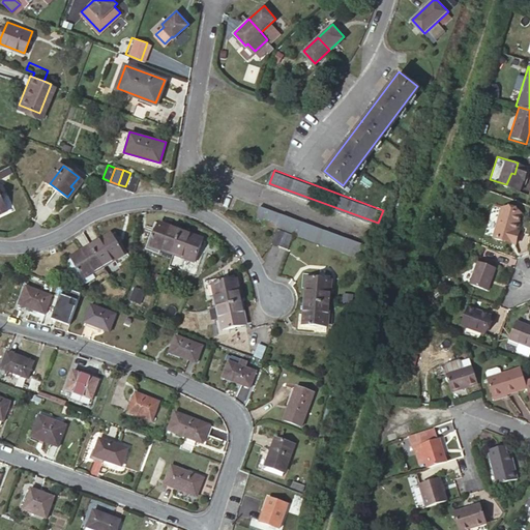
[(130,173),(125,186),(133,189),(139,176),(130,173)]
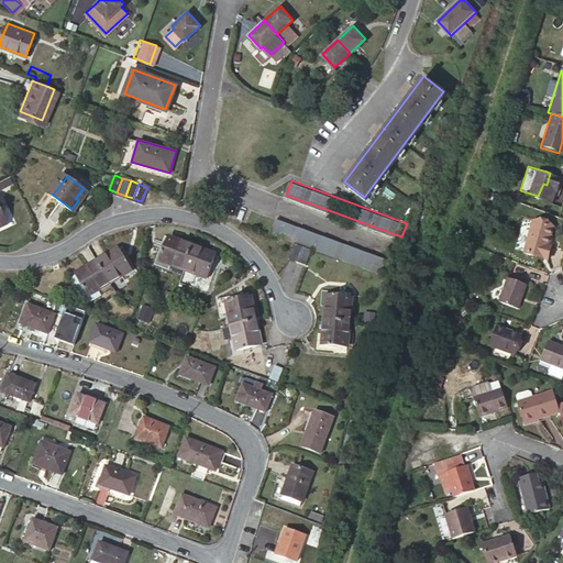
[(388,273),(394,258),(278,217),(274,230),(388,273)]
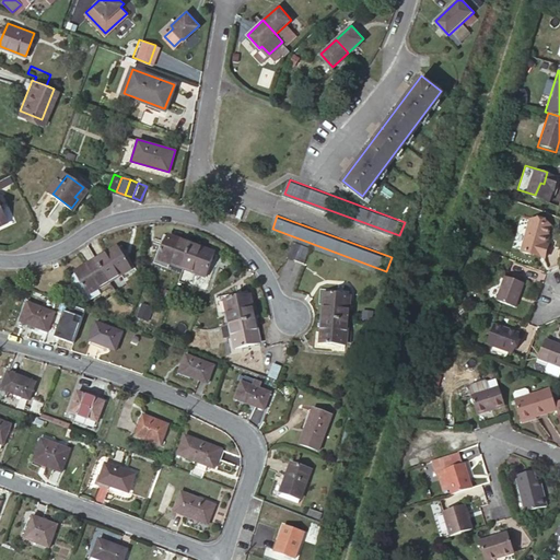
[(543,257),(547,243),(552,225),(533,219),(523,249),(543,257)]
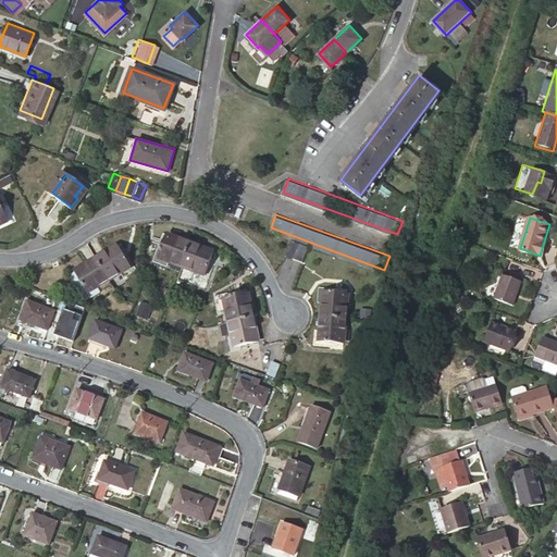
[(159,252),(182,260),(189,239),(169,232),(165,240),(163,239),(159,252)]
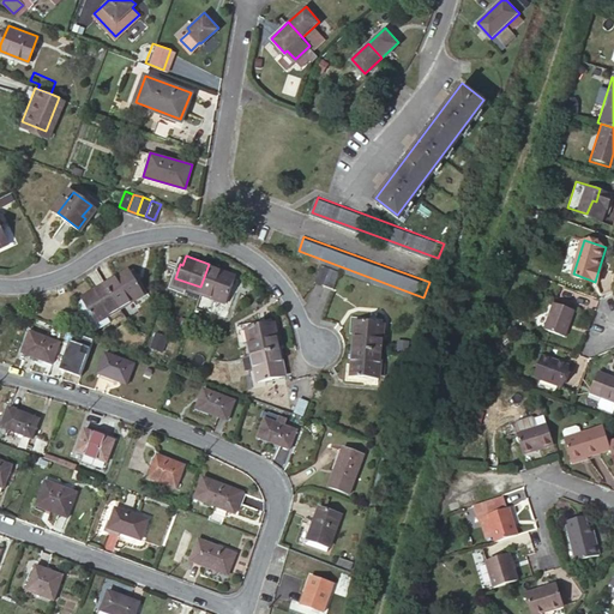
[(315,280),(324,282),(331,265),(321,262),(315,280)]
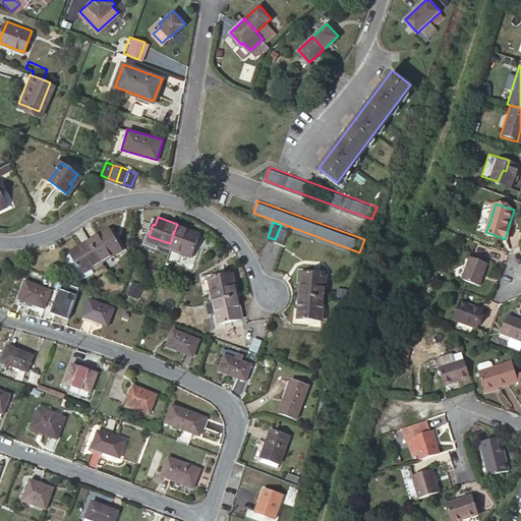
[(177,224),(170,243),(191,251),(195,240),(192,239),(195,231),(177,224)]
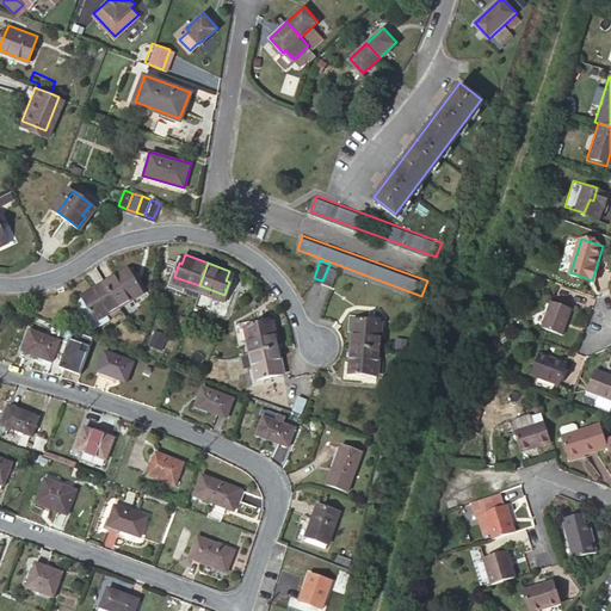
[(329,264),(322,281),(332,283),(337,267),(329,264)]
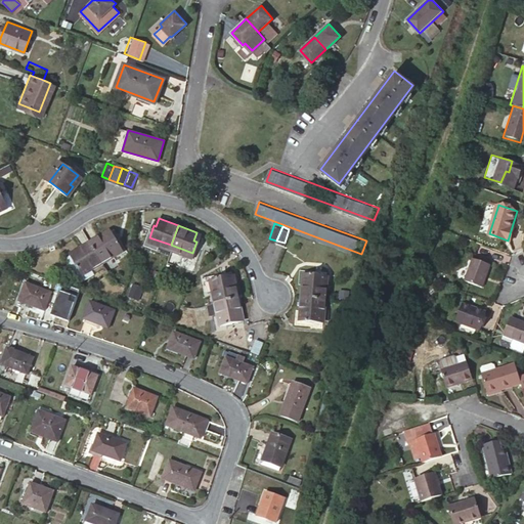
[(91,241),(102,259),(122,247),(116,237),(114,238),(107,230),(91,241)]
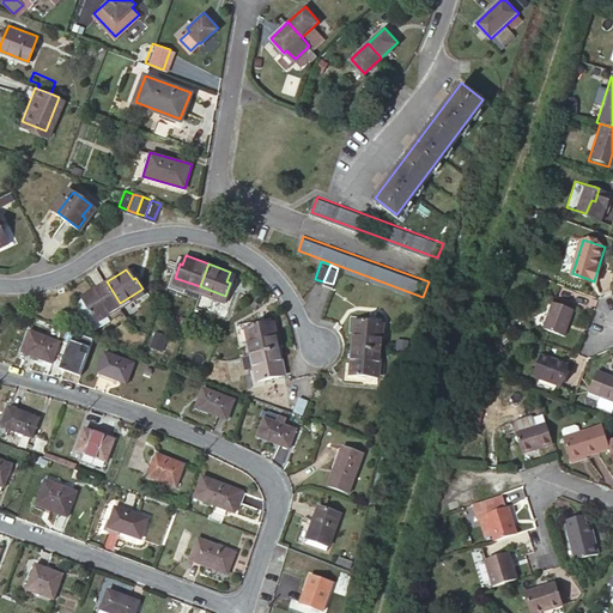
[(96,317),(120,303),(107,281),(85,295),(91,304),(89,305),(96,317)]
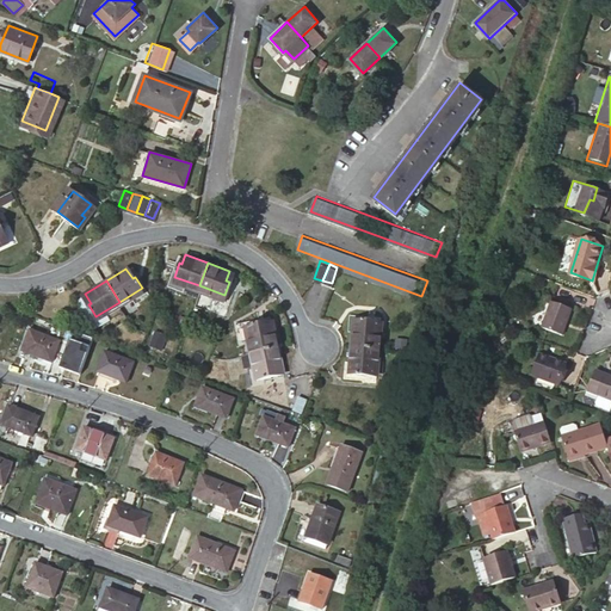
[(563,335),(573,309),(553,302),(543,328),(563,335)]
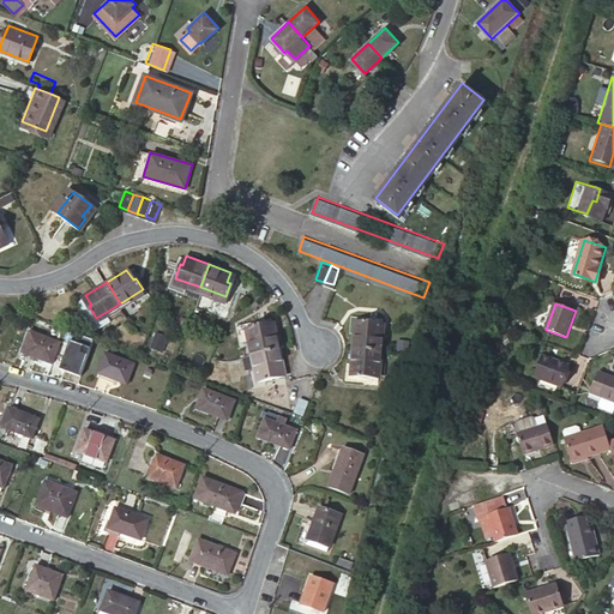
[(356,319),(354,345),(381,348),(384,324),(372,323),(372,320),(356,319)]
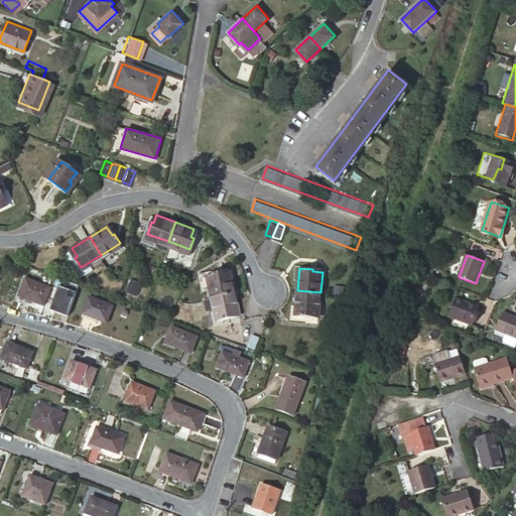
[(208,274),(213,294),(234,290),(229,272),(221,273),(221,271),(208,274)]
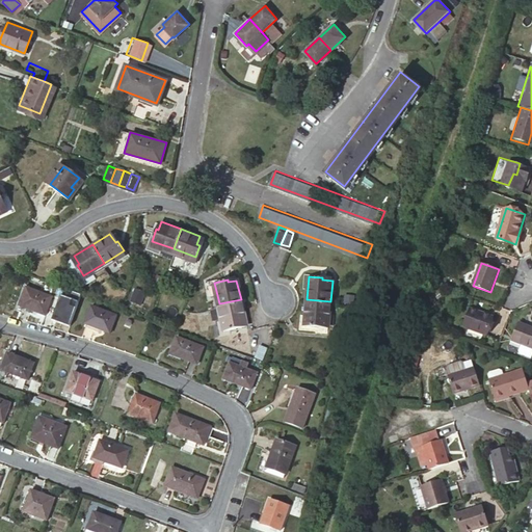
[(44,315),(51,294),(25,285),(18,304),(44,315)]
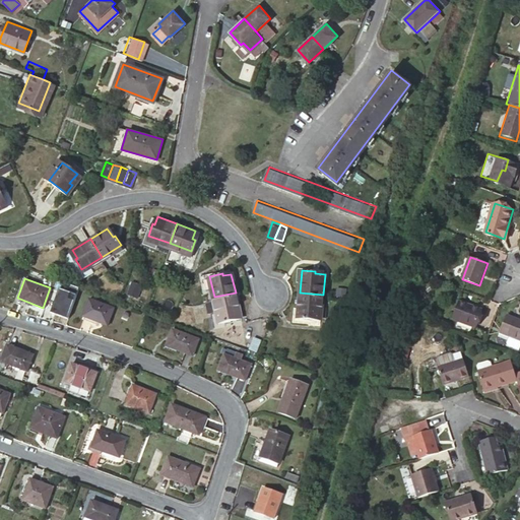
[(136,299),(141,286),(132,282),(127,295),(136,299)]
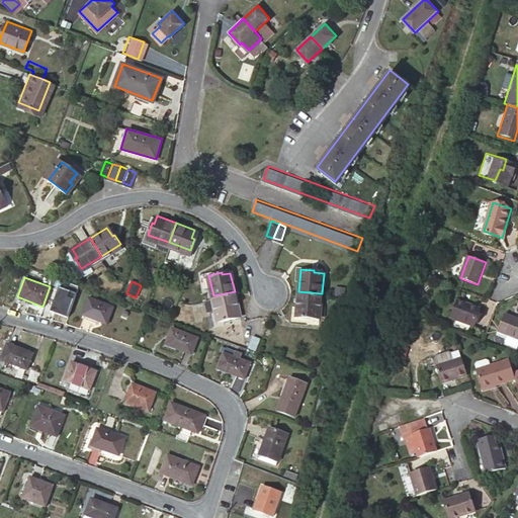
[(78,285),(70,282),(67,289),(59,286),(53,305),(70,310),(78,285)]
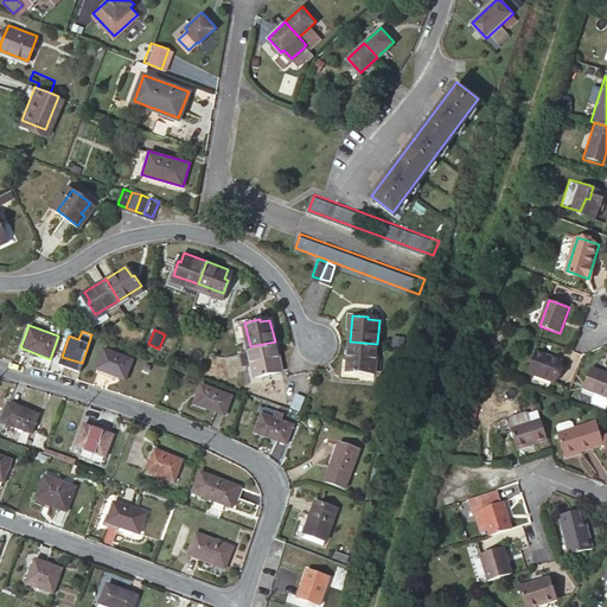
[(275,342),(250,346),(257,375),(272,371),(272,369),(281,366),(275,342)]
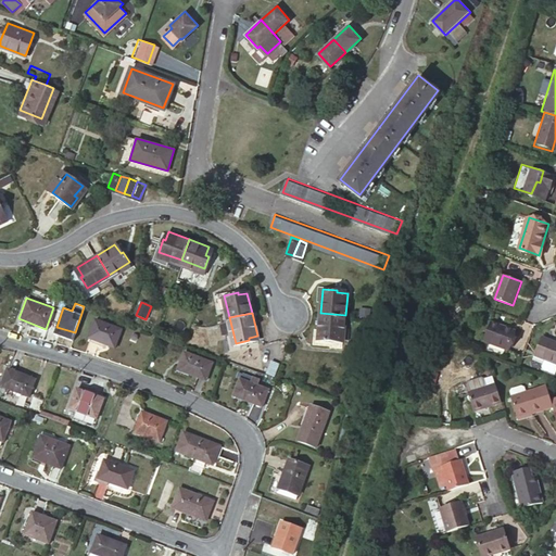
[(345,315),(320,313),(318,338),(332,340),(332,336),(344,337),(345,315)]
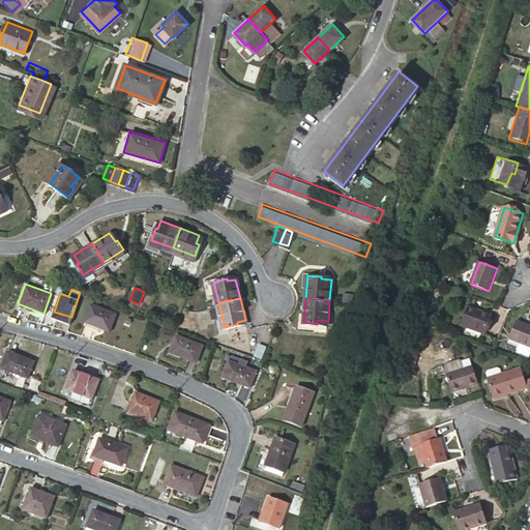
[(109,330),(115,312),(90,303),(83,322),(109,330)]
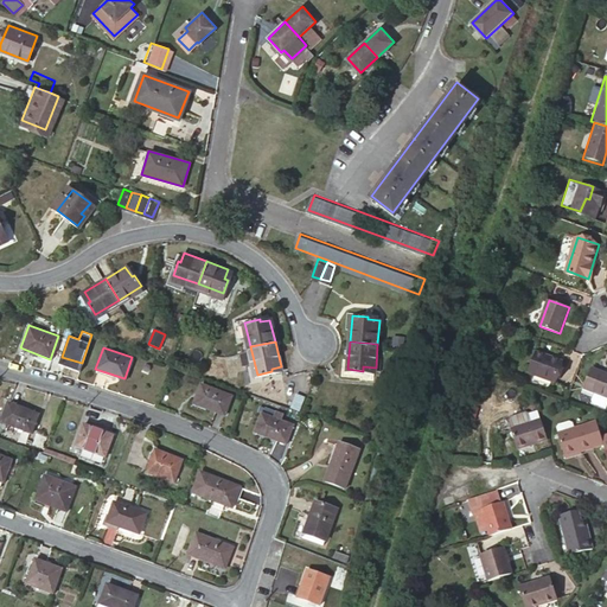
[(556,381),(563,362),(537,352),(530,371),(556,381)]
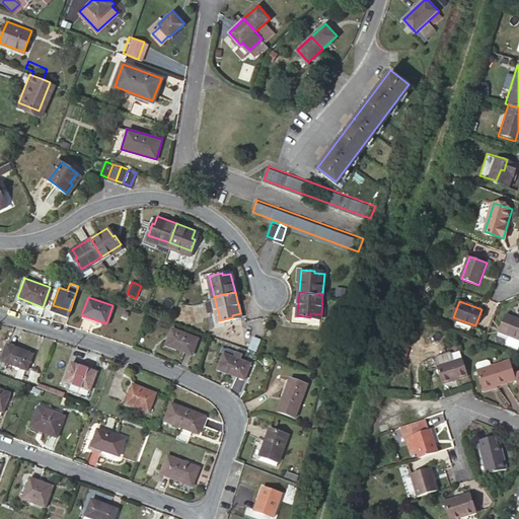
[(518,339),(518,319),(506,314),(500,331),(518,339)]
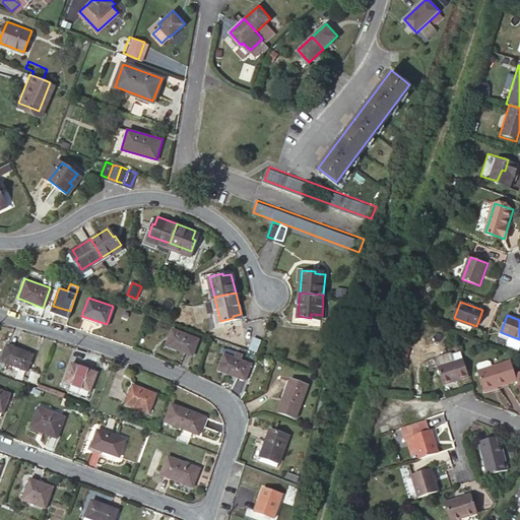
[(192,355),(198,339),(172,329),(166,345),(192,355)]
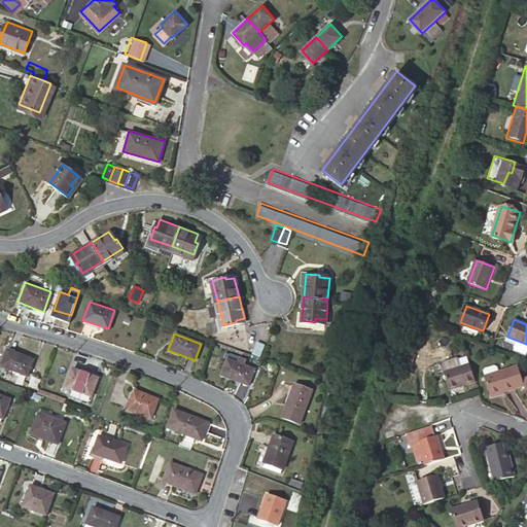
[(27,375),(33,358),(7,349),(1,364),(27,375)]
